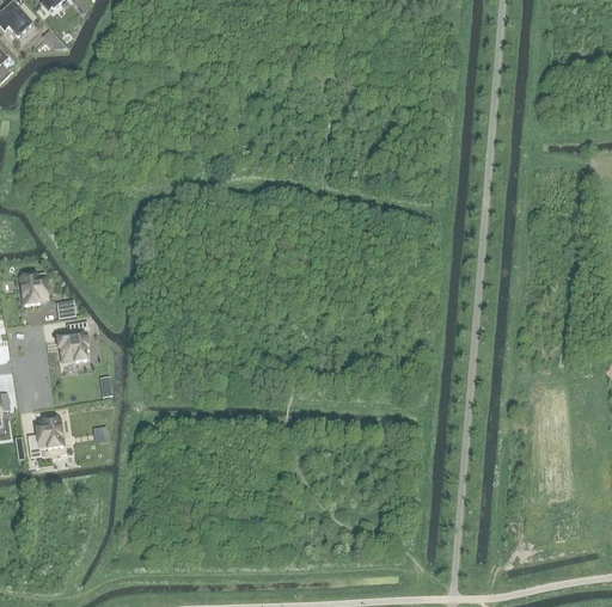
[(84,0),(78,5),(83,10),(89,5),(84,0)]
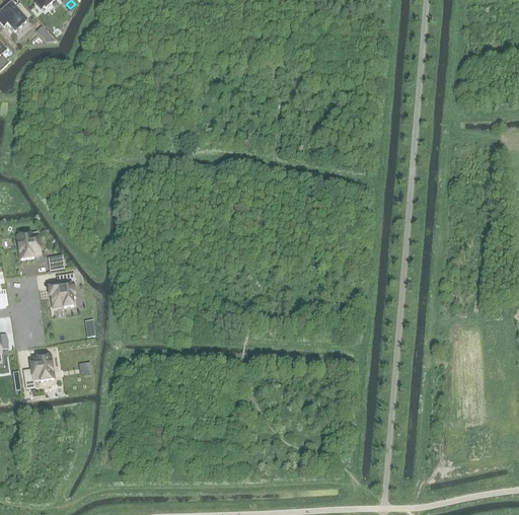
[(11,3),(0,12),(0,20),(4,24),(7,21),(14,29),(26,19),(25,18),(30,14),(19,2),(14,6),(11,3)]
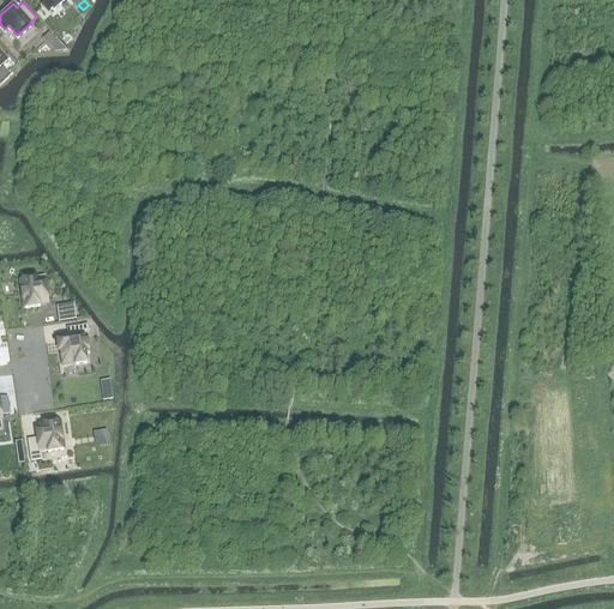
[(49,30),(44,35),(49,41),(55,36),(49,30)]
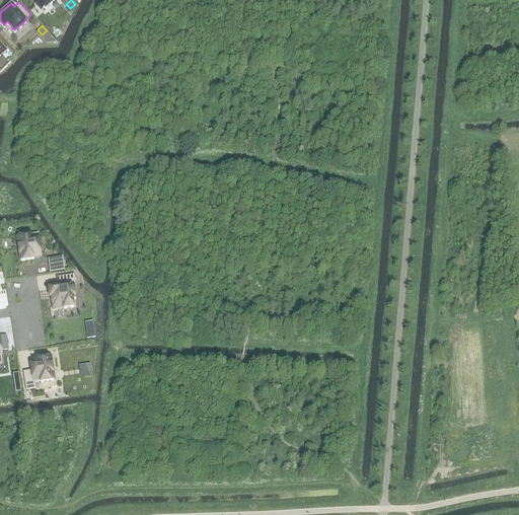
[(38,231),(17,233),(20,258),(33,255),(33,253),(41,252),(38,231)]
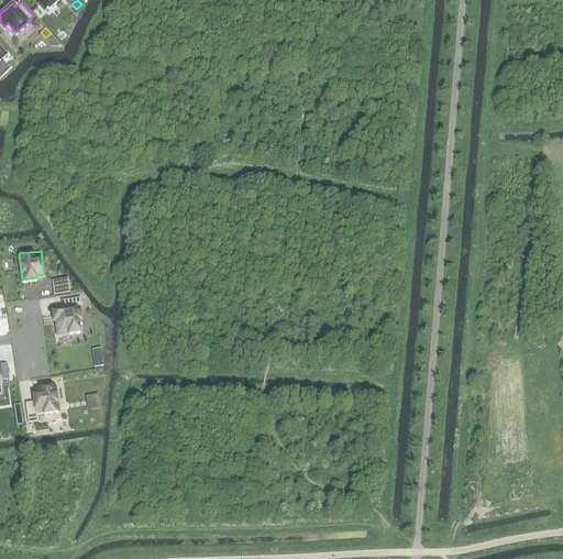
[(68,282),(53,284),(54,292),(69,289),(68,282)]
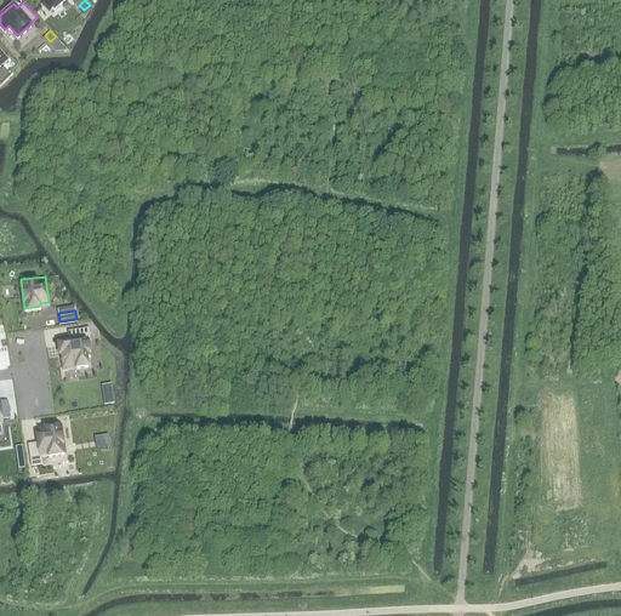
[(89,325),(68,329),(69,340),(57,341),(60,352),(62,352),(63,365),(77,363),(77,365),(87,364),(86,354),(90,354),(87,337),(90,337),(89,325)]
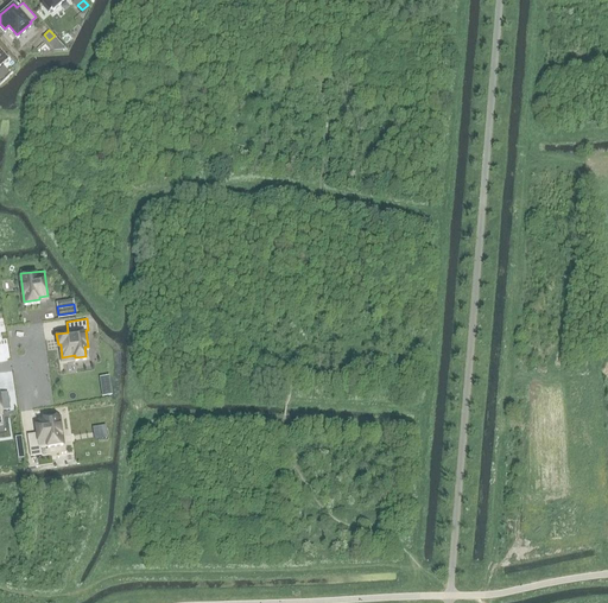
[(112,392),(111,382),(101,383),(102,393),(112,392)]
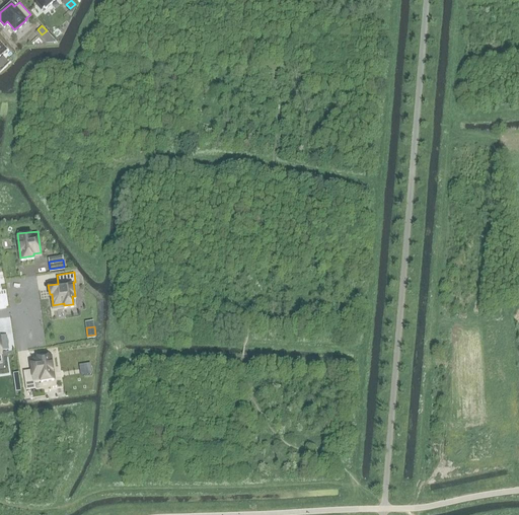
[(30,359),(31,368),(23,369),(26,387),(34,386),(33,380),(54,377),(50,353),(36,355),(38,358),(30,359)]
